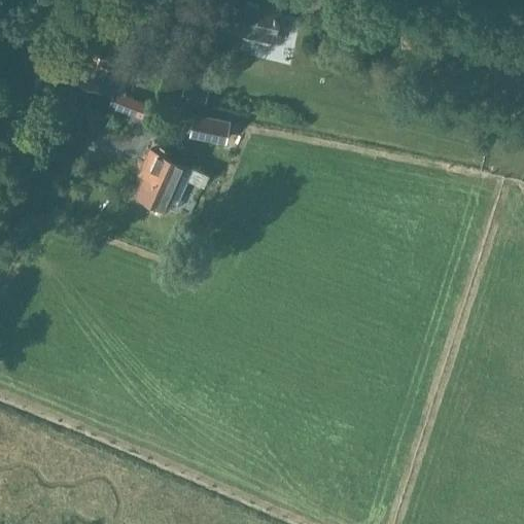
[(226,0),(217,47),(234,51),(239,48),(241,37),(271,43),(278,8),(241,1),(241,0),(226,0)]
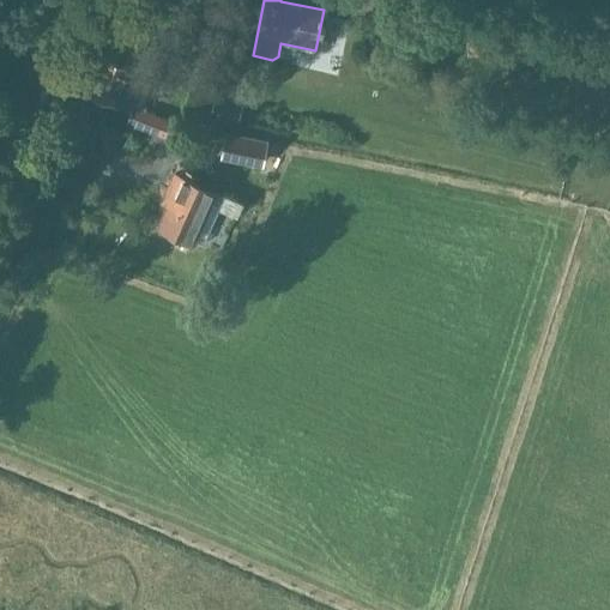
[(163,14),(162,13),(153,10),(152,12),(150,18),(148,24),(157,29),(163,14)]
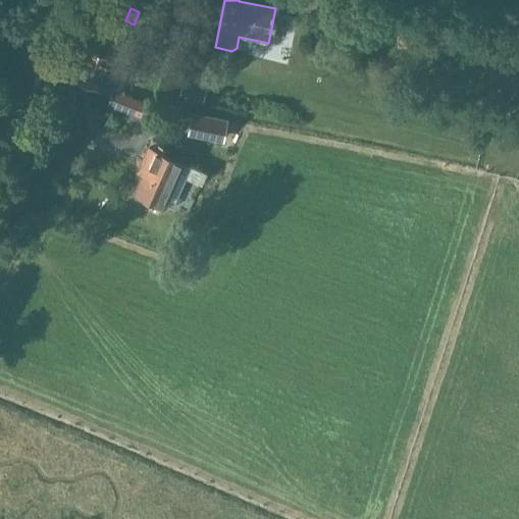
[(73,82),(106,95),(111,97),(107,106),(139,119),(145,105),(121,96),(122,91),(110,86),(113,79),(119,81),(125,66),(86,51),(73,82)]
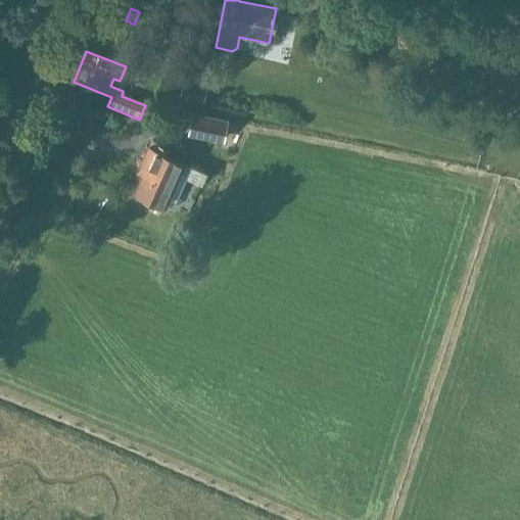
[(178,99),(201,104),(204,88),(181,84),(178,99)]
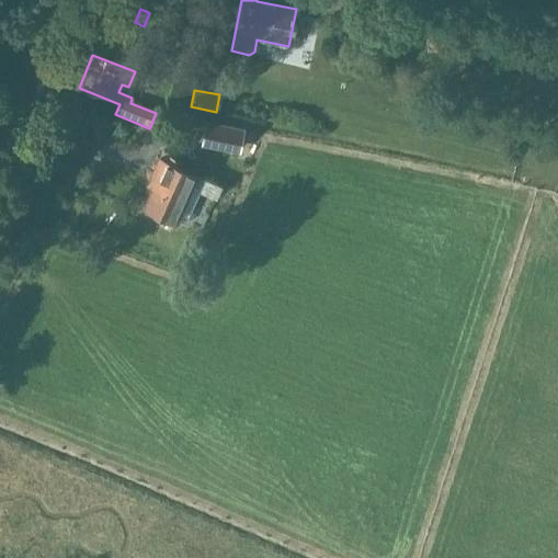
[(198,148),(238,157),(243,132),(204,123),(198,148)]
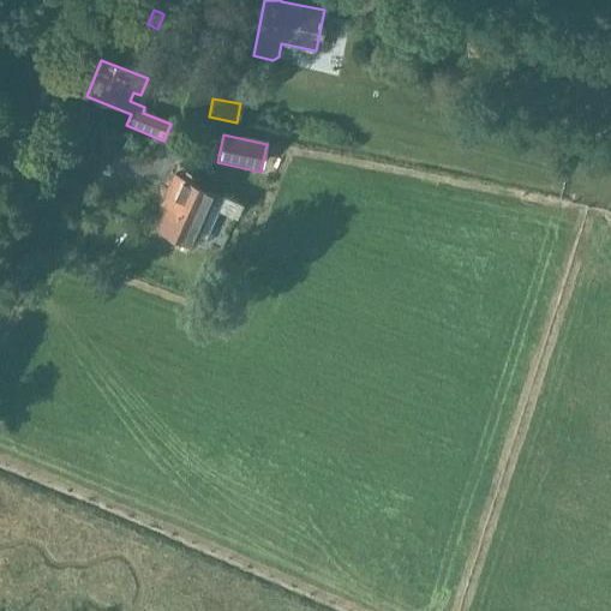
[(172,198),(157,232),(173,239),(197,249),(201,250),(215,214),(222,199),(214,197),(215,196),(213,195),(196,187),(191,185),(180,180),(174,178),(167,197),(172,198)]
